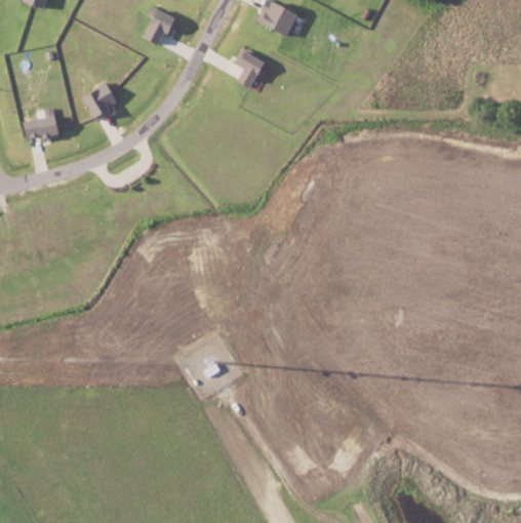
[(293,25),(297,14),(266,2),(257,26),(284,36),(289,23),(293,25)]
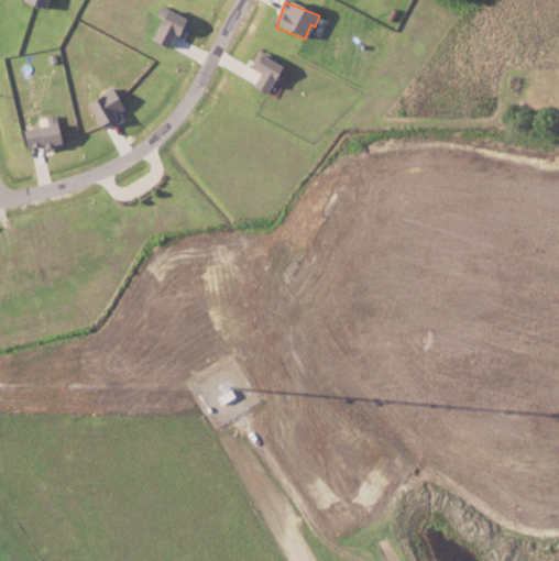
[(184,39),(190,20),(162,10),(150,43),(167,50),(172,34),(184,39)]
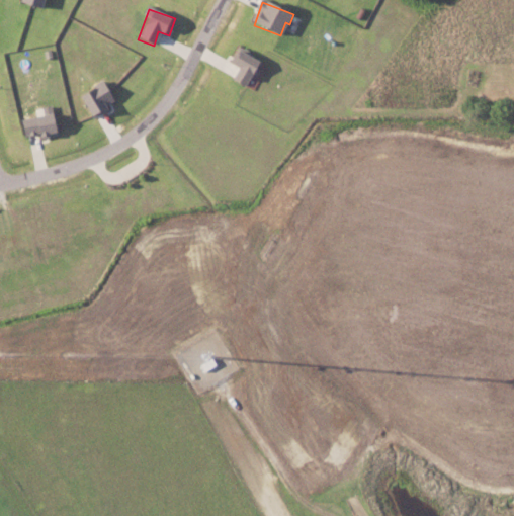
[(231,64),(237,66),(232,82),(251,88),(260,60),(235,52),(231,64)]
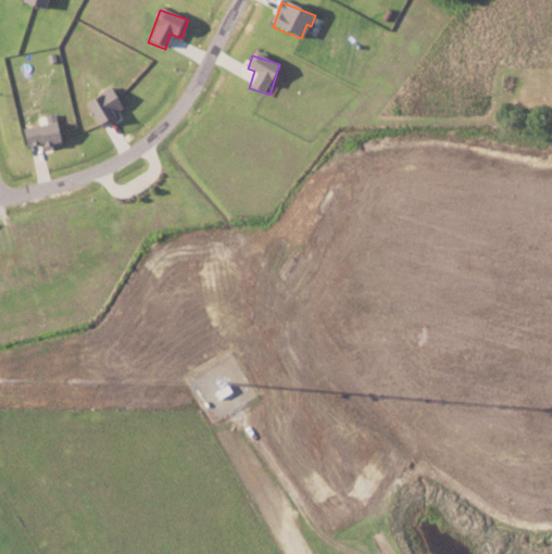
[(115,121),(112,115),(124,109),(112,87),(85,102),(99,129),(115,121)]
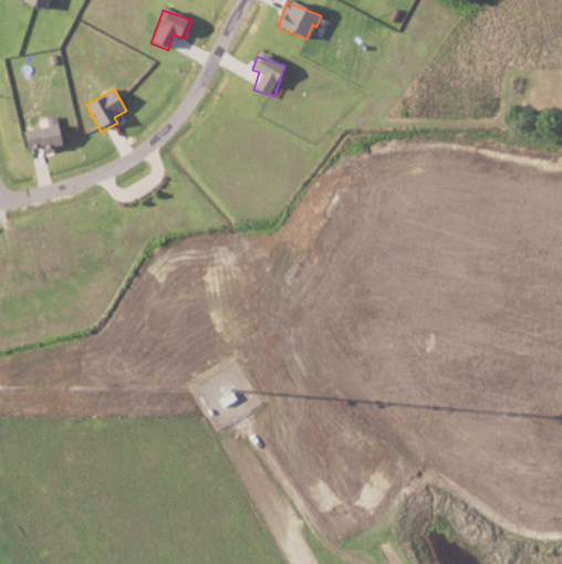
[(21,132),(24,150),(43,146),(45,153),(65,148),(59,116),(45,118),(48,126),(21,132)]
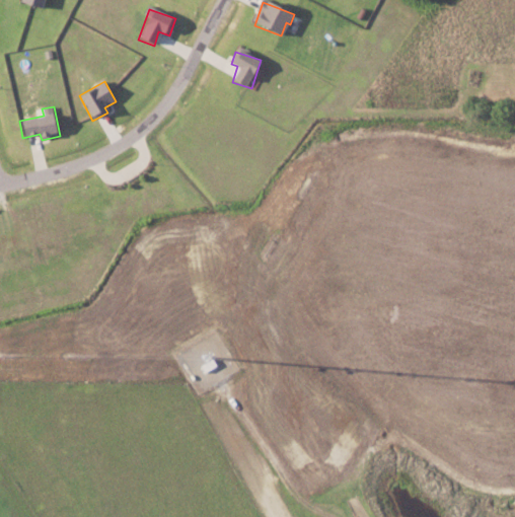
[(206,373),(216,368),(213,361),(202,366),(206,373)]
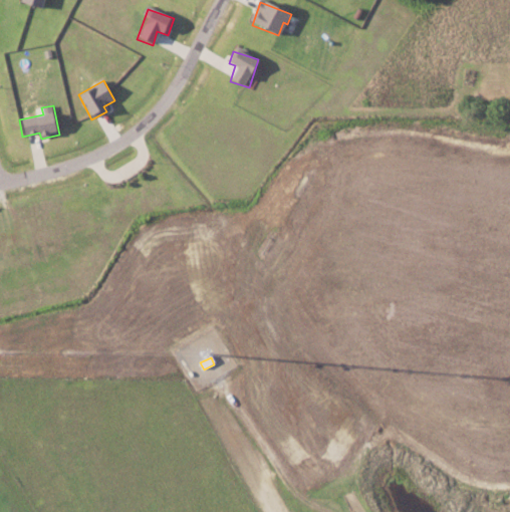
All buildings are outlined.
